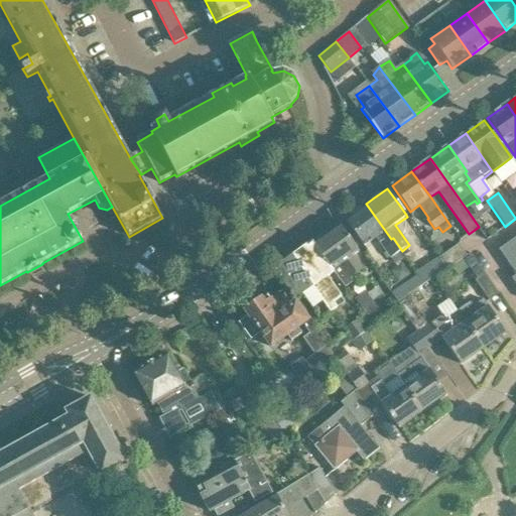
[(366,204),(345,220),(356,236),(364,247),(377,238),(396,265),(404,258),(406,257),(402,251),(393,238),(391,239),(366,204)]
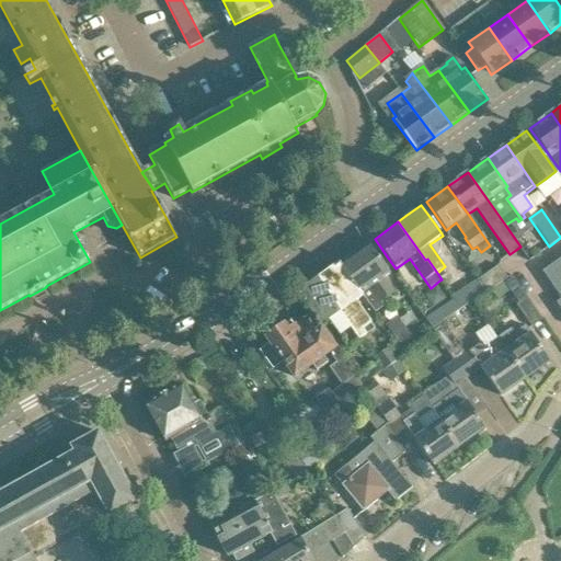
[(368,243),(339,264),(362,294),(363,296),(375,312),(382,307),(379,302),(393,293),(382,278),(389,273),(381,261),(368,243)]
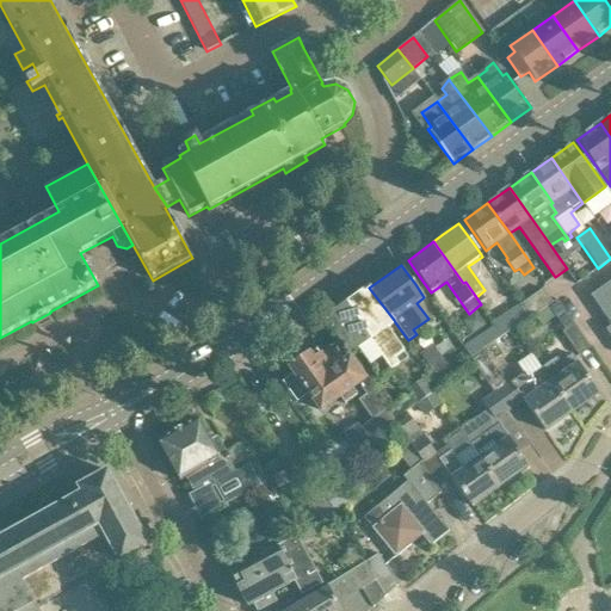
[(604,328),(610,337),(610,282),(590,297),(610,325),(604,328)]
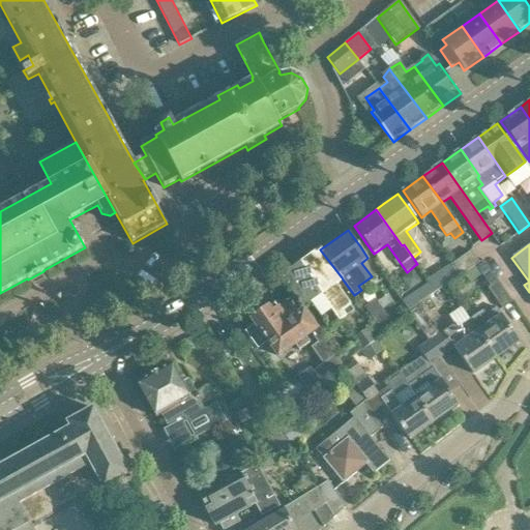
[(320,249),(301,263),(342,319),(347,316),(353,312),(349,305),(334,286),(343,280),(342,277),(320,249)]
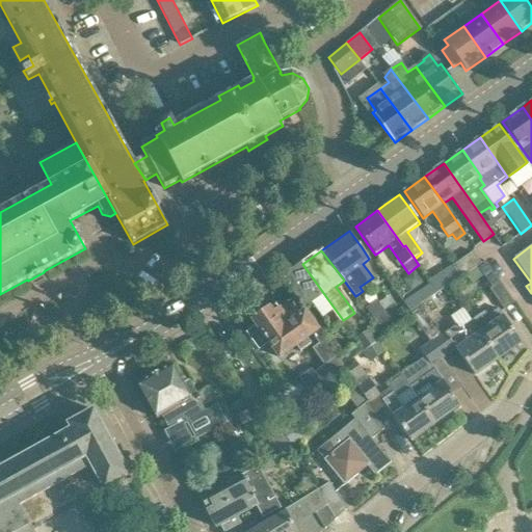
[(474,253),(453,267),(461,277),(476,267),(481,264),(474,253)]
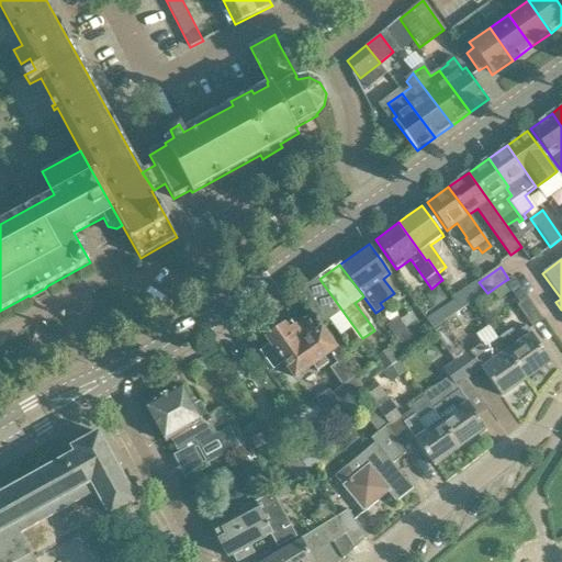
[(508,279),(503,282),(518,304),(517,305),(531,326),(542,319),(512,277),(508,279)]
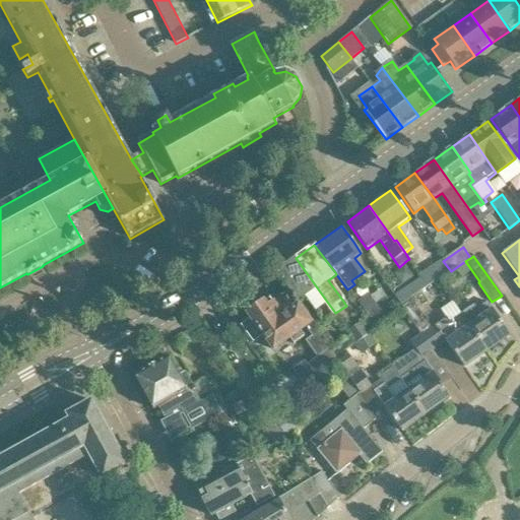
[(296,258),(276,272),(276,273),(288,288),(298,302),(303,299),(324,327),(338,318),(335,313),(296,258)]
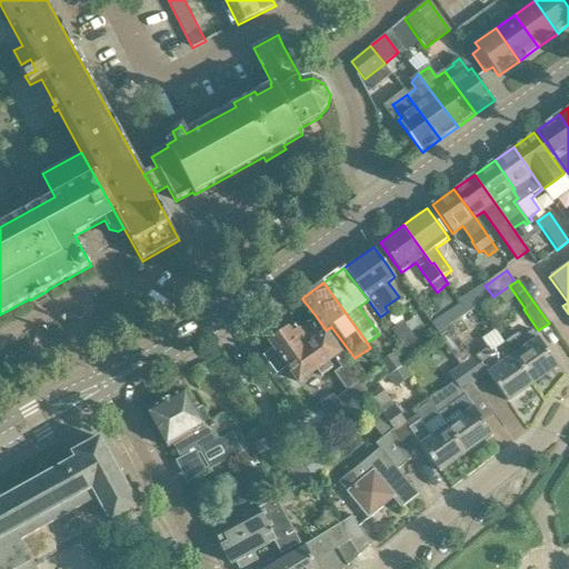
[(469,315),(493,297),(485,286),(460,301),(462,305),(468,312),(469,315)]
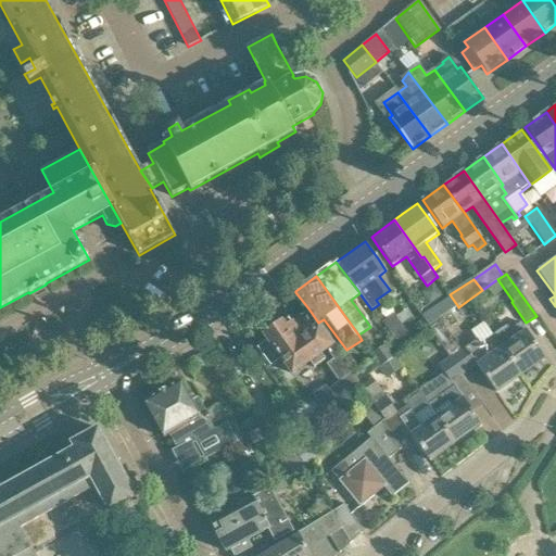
[(452,298),(422,316),(428,325),(457,305),(452,298)]
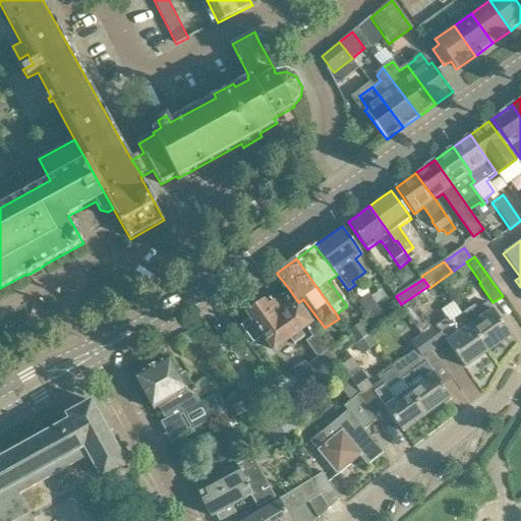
[(297,306),(288,293),(274,303),(273,302),(267,306),(265,302),(247,314),(251,320),(241,327),(254,344),(265,337),(275,351),(290,340),(295,345),(305,338),(300,332),(306,328),(312,337),(306,341),(319,358),(309,364),(320,379),(339,364),(335,359),(337,358),(298,305),(297,306)]
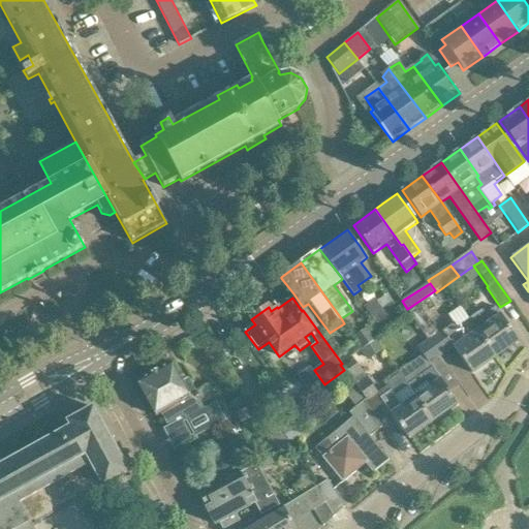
[(519,340),(507,323),(496,307),(485,315),(481,311),(469,320),(495,358),(519,340)]
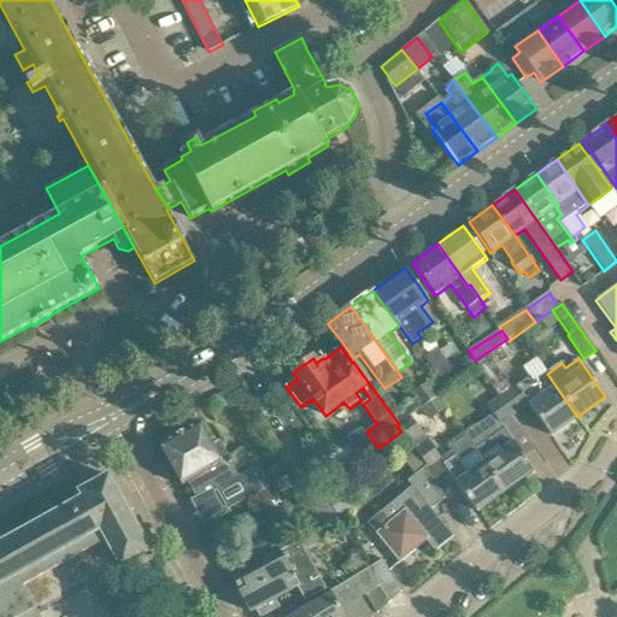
[(457,374),(448,360),(432,371),(440,385),(457,374)]
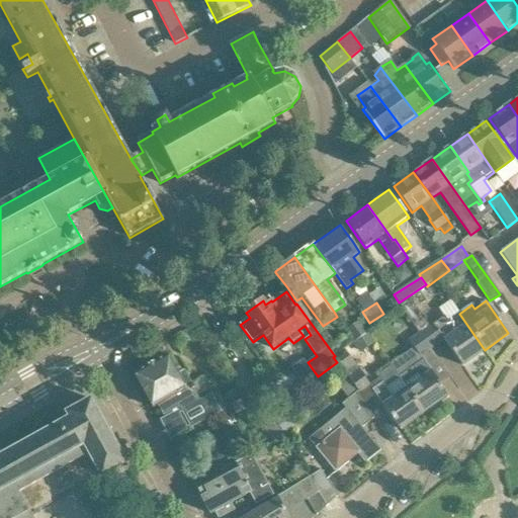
[(462,365),(485,350),(459,314),(446,322),(449,326),(439,333),(432,323),(419,332),(431,349),(443,340),(462,365)]
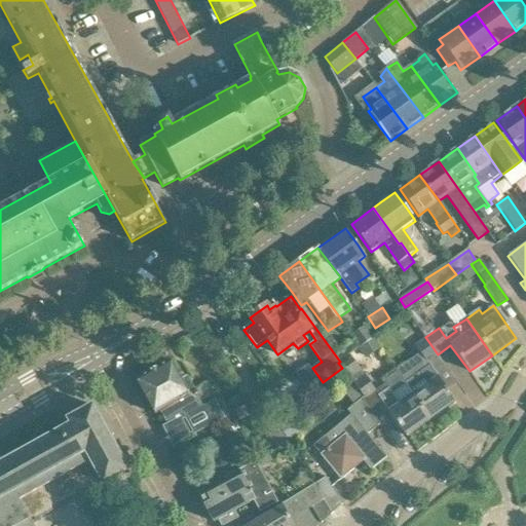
[(378,347),(364,327),(351,335),(366,357),(378,347)]
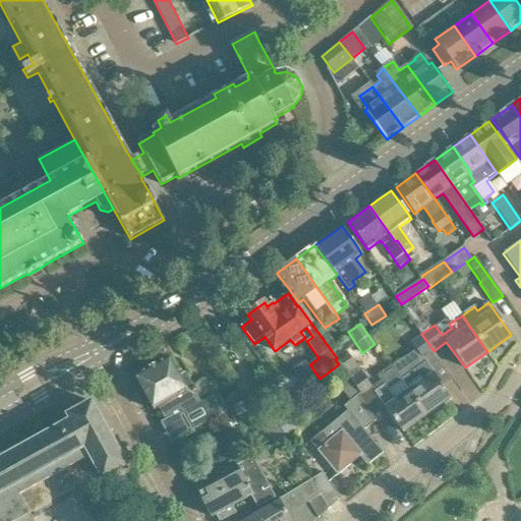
[(423,358),(433,351),(421,334),(411,341),(423,358)]
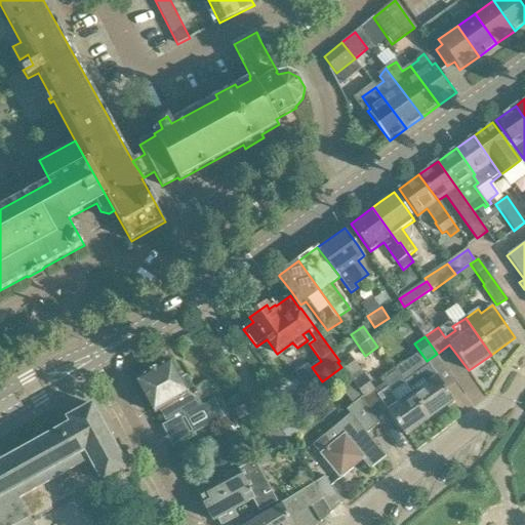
[(373,391),(348,355),(339,361),(337,362),(341,367),(364,398),(373,391)]
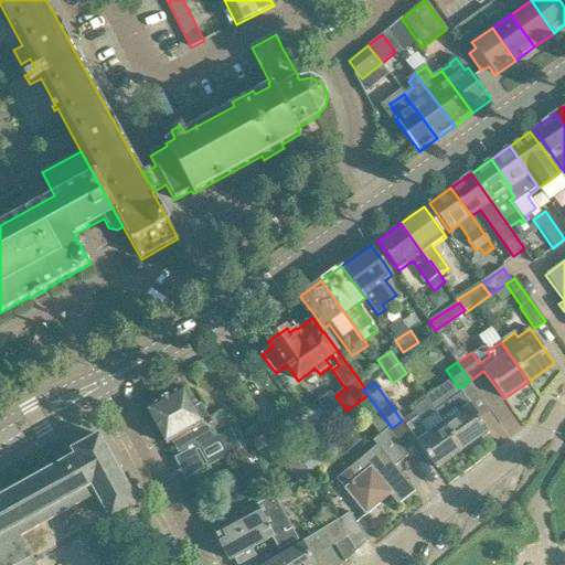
[(217,436),(214,429),(226,423),(221,412),(208,419),(201,406),(195,408),(183,387),(146,408),(167,445),(172,443),(179,454),(195,445),(198,447),(217,436)]
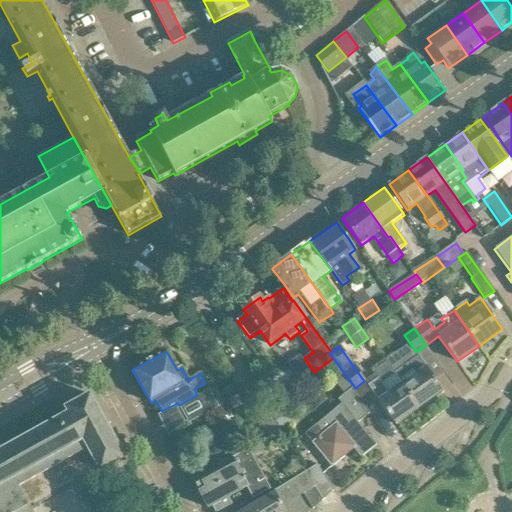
[(409,363),(394,373),(419,408),(420,407),(443,391),(432,375),(419,356),(409,363)]
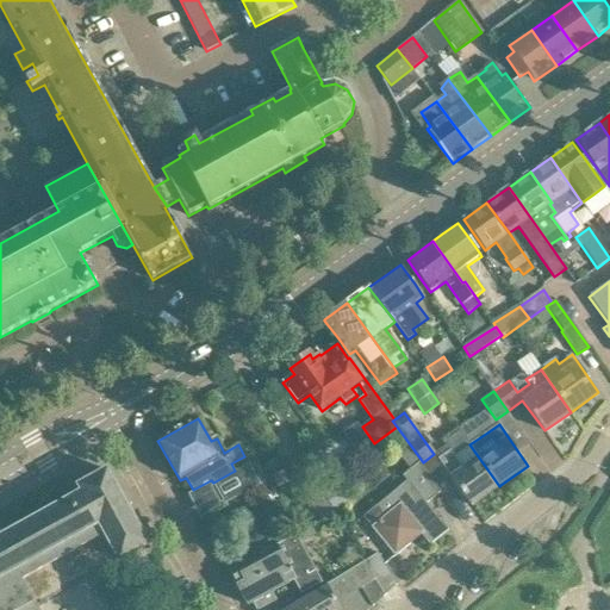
[(450,452),(439,461),(458,486),(471,506),(499,486),(470,444),(454,456),(450,452)]
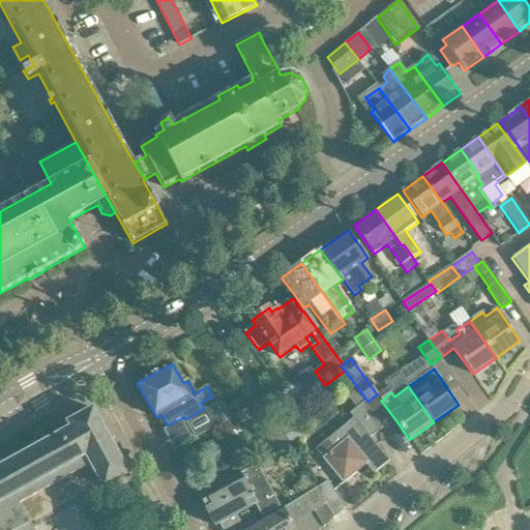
[(70,428),(0,466),(0,471),(19,506),(31,527),(58,511),(81,499),(102,487),(104,489),(129,474),(93,409),(68,422),(67,422),(70,428)]
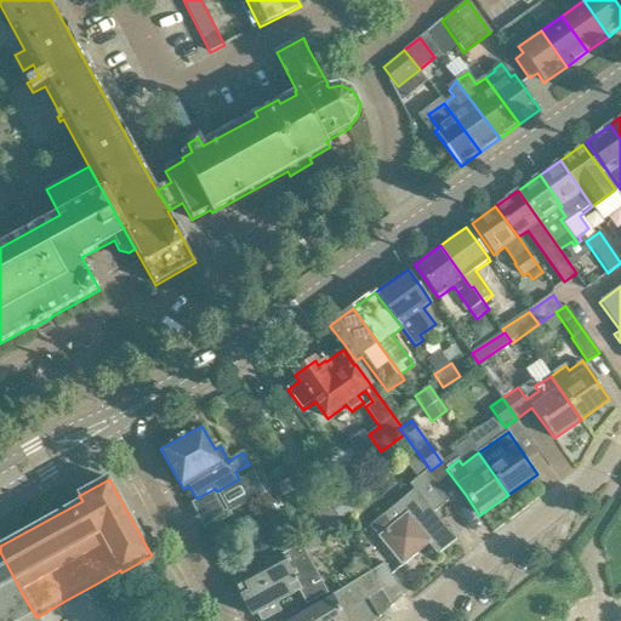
[(457,540),(442,520),(416,490),(370,528),(403,567),(429,546),(438,556),(457,540)]
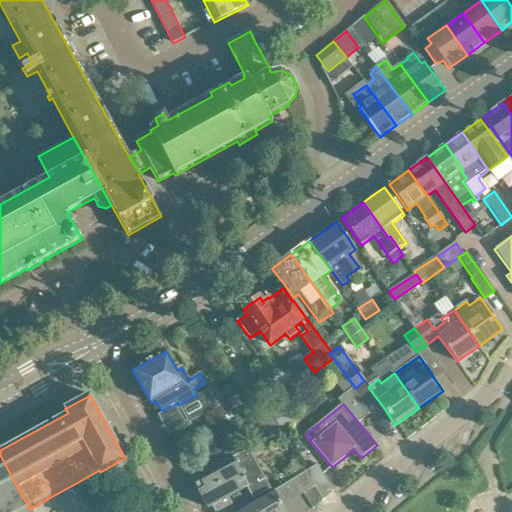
[(228,498),(247,488),(253,499),(269,489),(248,449),(193,479),(200,492),(199,492),(208,508),(212,506),(215,511),(217,511),(232,505),(228,498)]
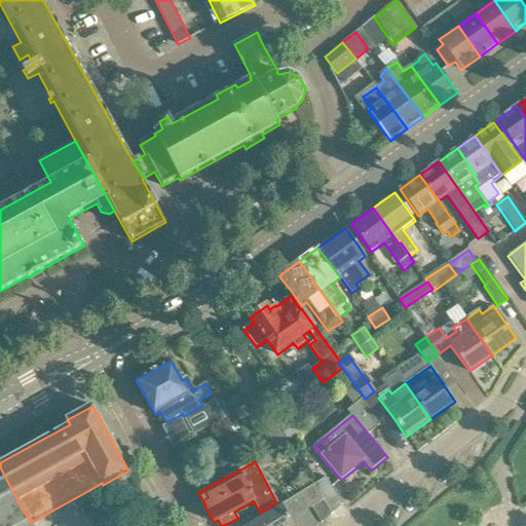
[(0,525),(32,525),(31,523),(19,502),(0,467),(0,525)]
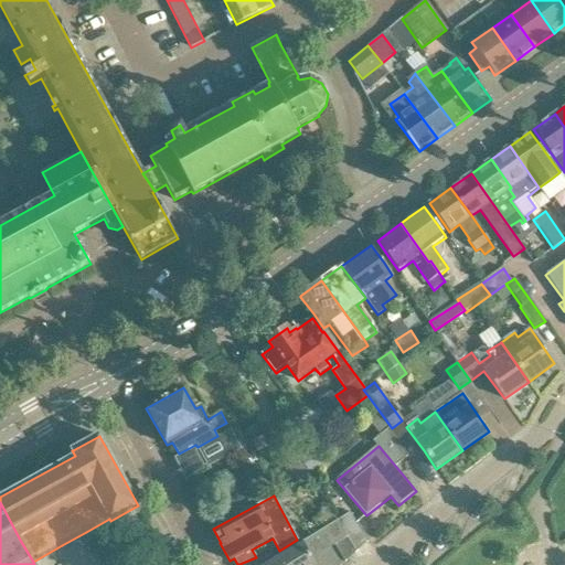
[(350,512),(337,521),(355,553),(368,542),(356,523),(350,512)]
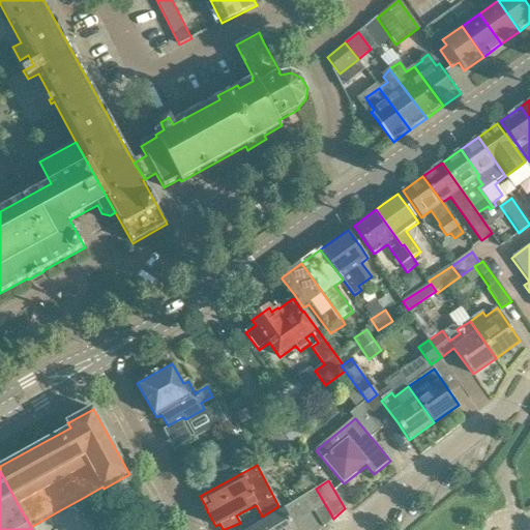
[(316,489),(249,529),(320,529),(321,529),(311,513),(314,511),(324,527),(333,519),(316,489)]
